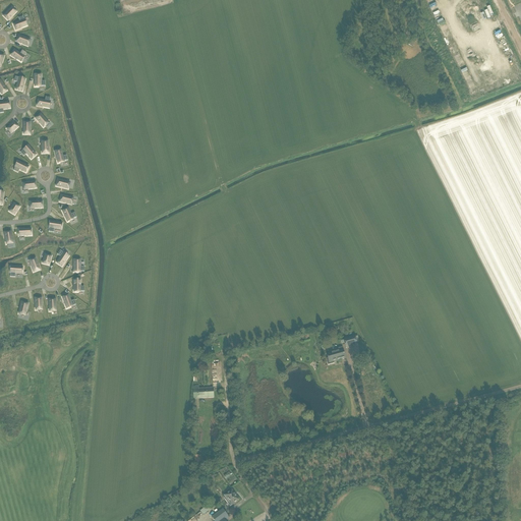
[(12,7),(3,16),(8,20),(16,12),(12,7)]
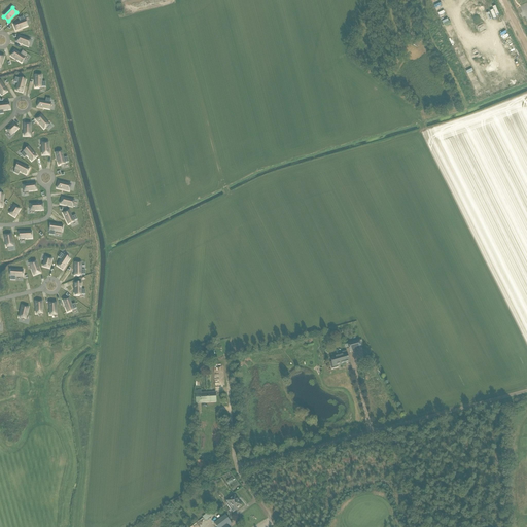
[(20,23),(13,25),(15,31),(23,28),(23,29),(27,27),(25,21),(23,18),(19,19),(20,22),(20,23)]
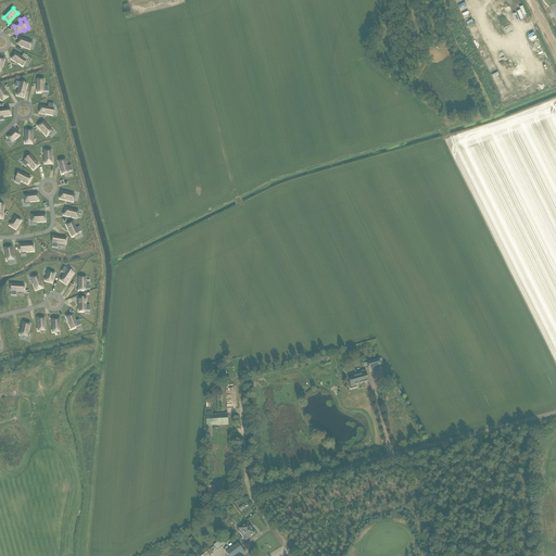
[(20,38),(17,45),(29,49),(32,42),(20,38)]
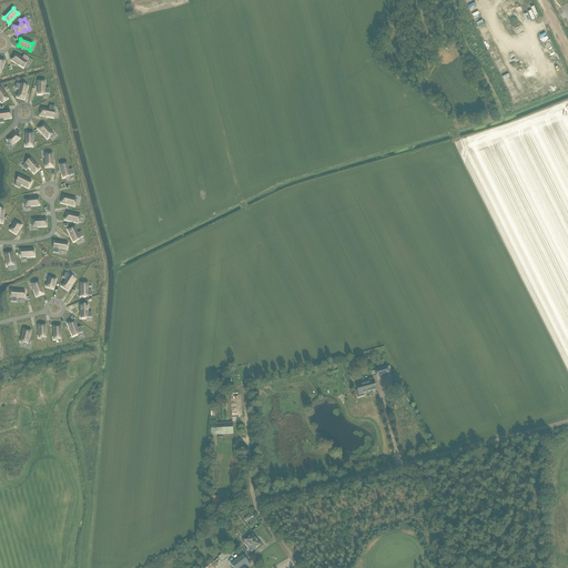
[(16,54),(11,61),(18,64),(23,68),(27,62),(27,61),(29,58),(24,56),(22,59),(21,59),(16,54)]
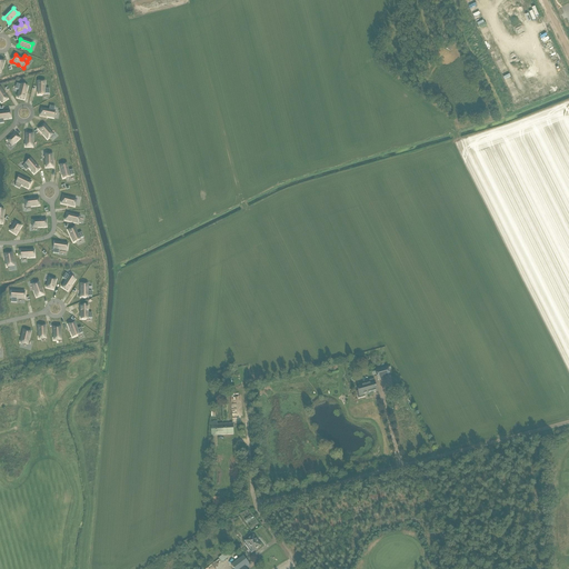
[(38,89),(38,96),(45,96),(45,95),(49,95),(49,89),(45,89),(45,81),(38,81),(38,89)]
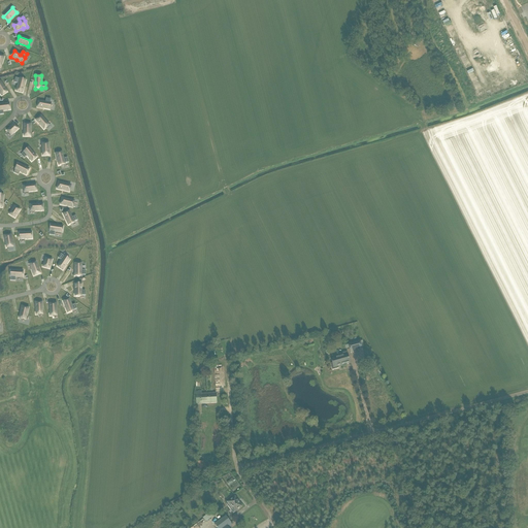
[(15,78),(14,83),(18,84),(18,85),(15,91),(23,93),(24,86),(26,80),(19,78),(19,79),(15,78)]
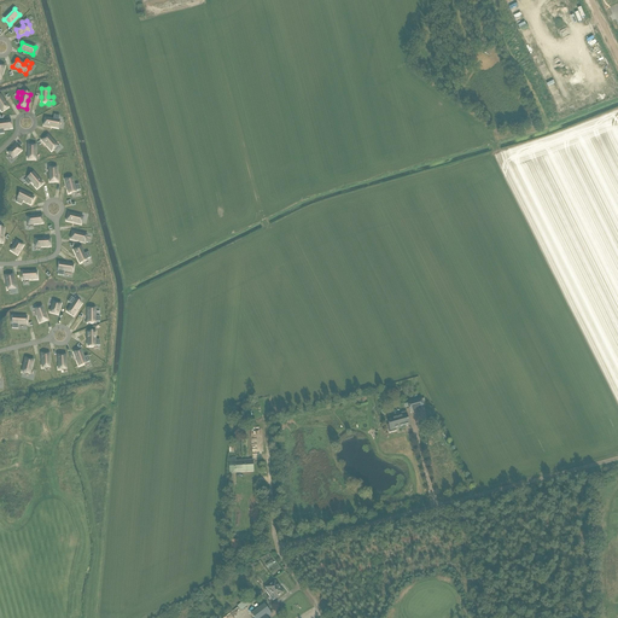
[(45,118),(44,127),(52,128),(58,129),(59,121),(59,117),(54,116),(53,120),(45,118)]
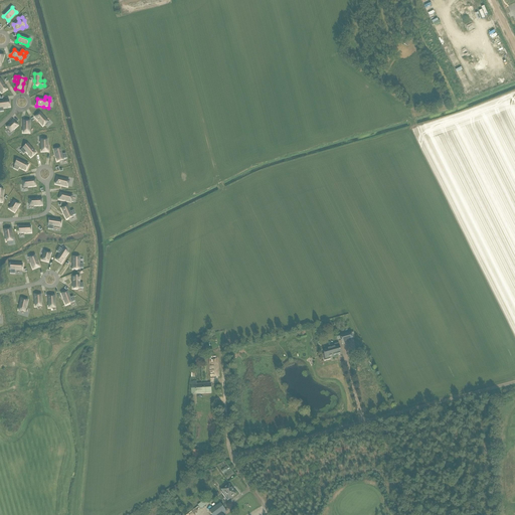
[(3,102),(0,102),(0,112),(3,112),(3,109),(3,108),(10,108),(9,101),(3,102)]
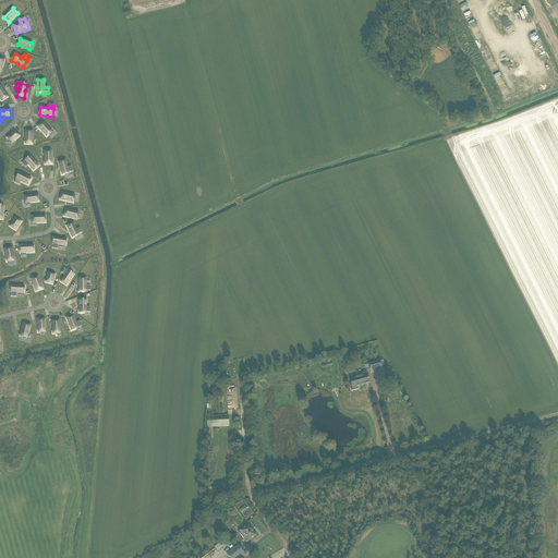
[(43,122),(37,126),(46,137),(51,132),(43,122)]
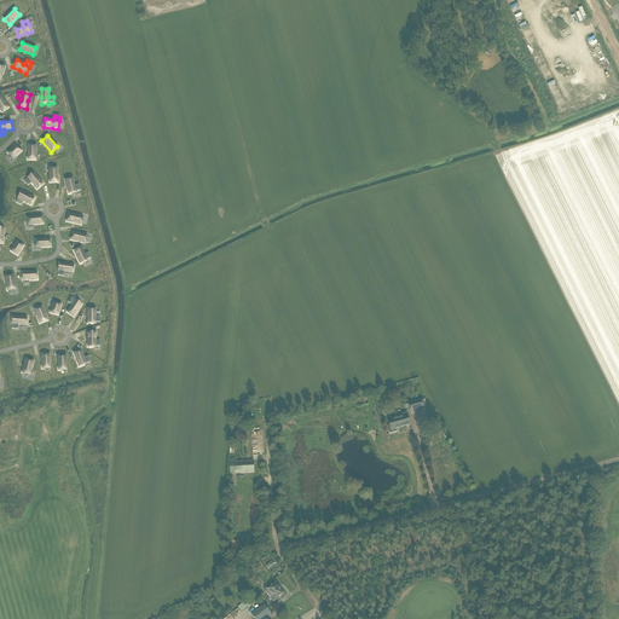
[(16,145),(7,154),(13,158),(21,151),(16,145)]
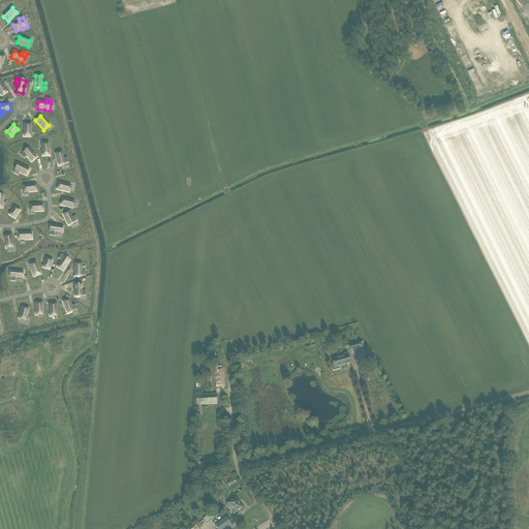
[(24,153),(21,155),(24,159),(27,156),(27,157),(31,162),(36,157),(32,153),(28,148),(23,152),(24,153)]
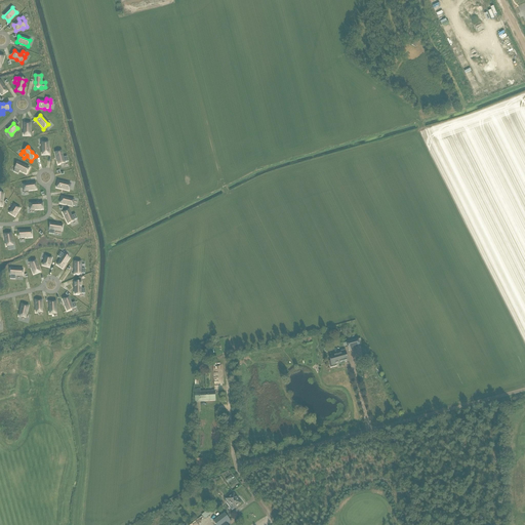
[(62,151),(55,153),(56,159),(58,165),(65,163),(68,162),(67,157),(64,158),(63,158),(62,151)]
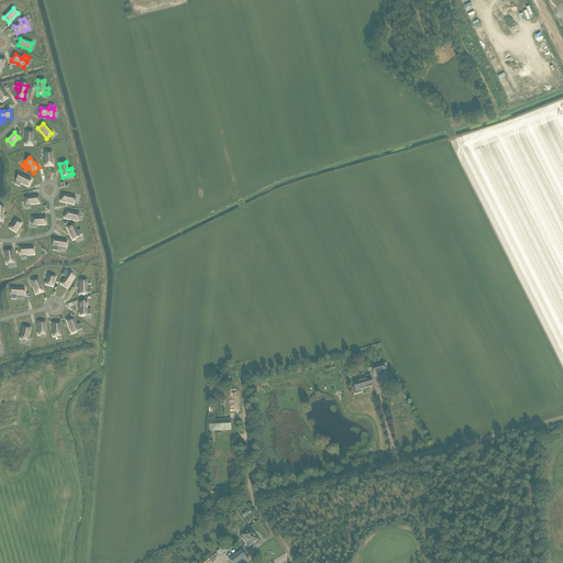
[(17,181),(14,185),(19,187),(21,184),(28,187),(31,180),(24,177),(19,175),(15,180),(17,181)]
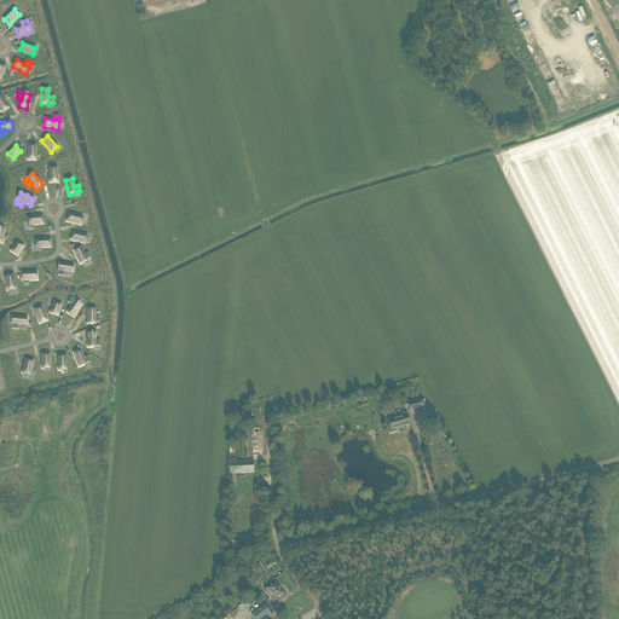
[(68,214),(67,221),(81,225),(82,218),(68,214)]
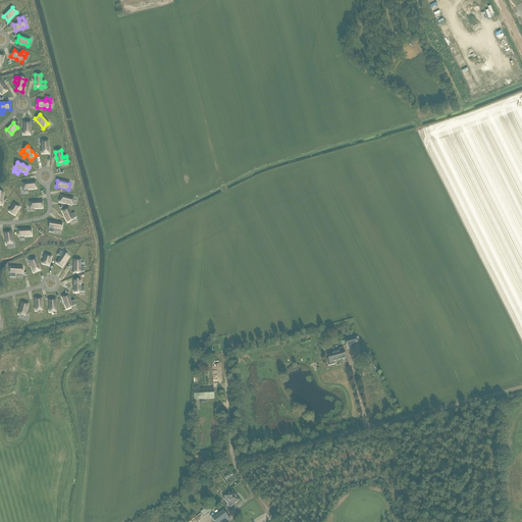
[(35,183),(22,184),(23,191),(36,189),(35,183)]
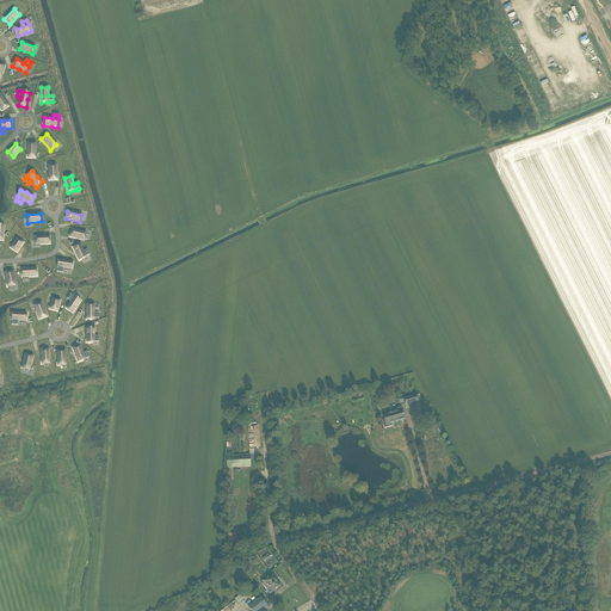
[(72,229),(69,238),(84,240),(86,233),(72,229)]
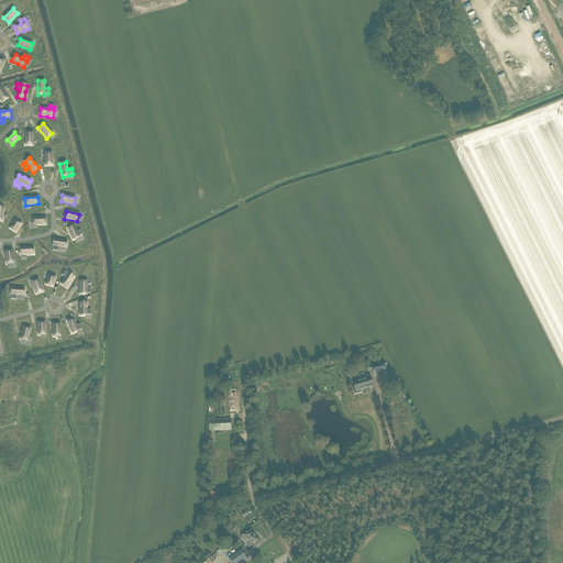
[(15,220),(10,229),(15,232),(21,224),(15,220)]
